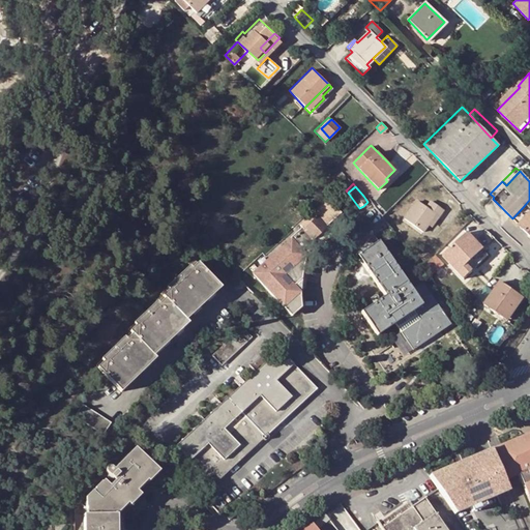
[(301,249),(342,213),(328,199),(325,197),(320,202),(322,205),(300,225),(302,228),(291,238),(269,258),(272,261),(255,276),(291,317),(301,307),(301,305),(300,293),(301,281),(304,266),(308,266),(311,256),(305,256),(301,249)]
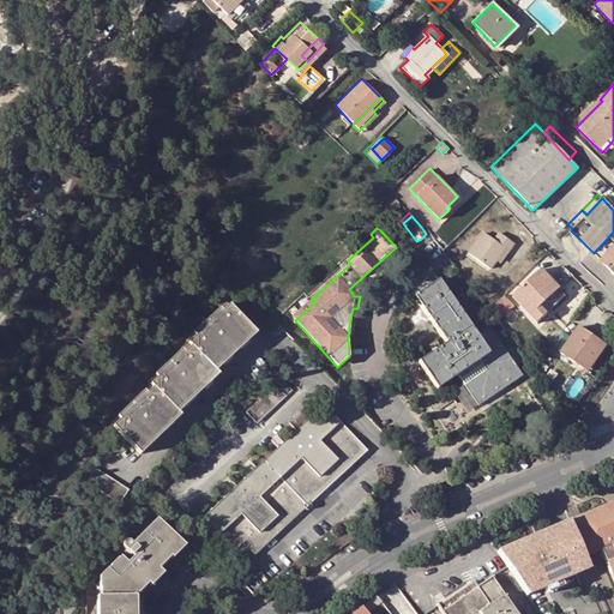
[(613,232),(607,239),(594,253),(601,260),(613,272),(613,232)]
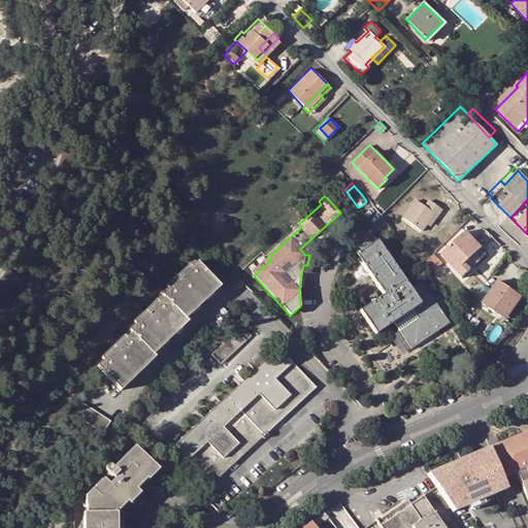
[(442,209),(429,200),(425,206),(417,201),(403,220),(422,232),(428,224),(434,215),(437,217),(442,209)]
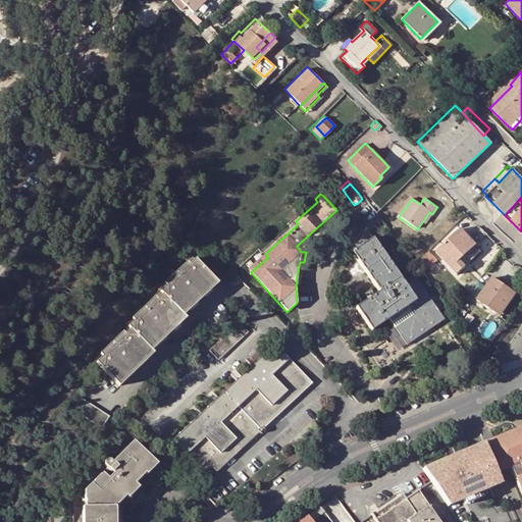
[(426,223),(432,214),(429,212),(423,221),(426,223)]
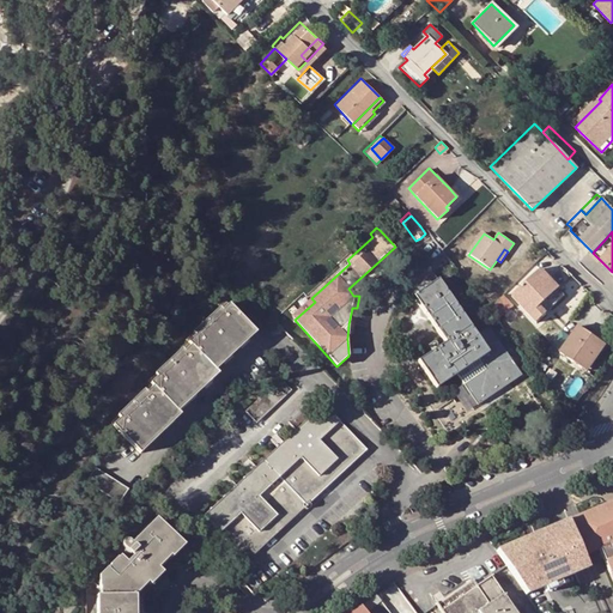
[(564,296),(540,268),(511,296),(536,322),(564,296)]
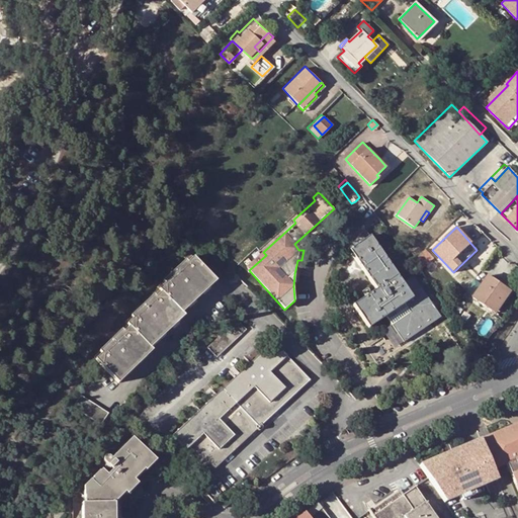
[(483,233),(478,228),(472,233),(478,238),(483,233)]
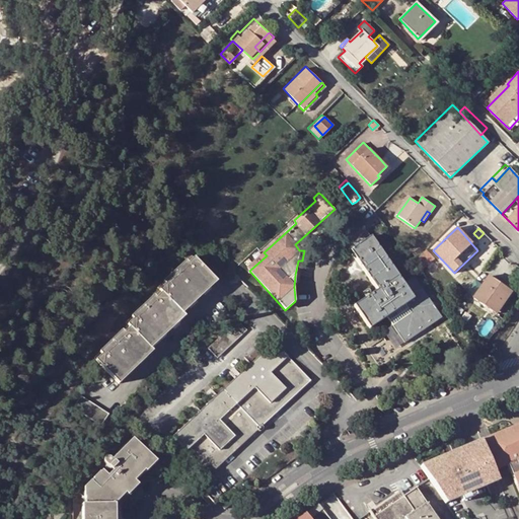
[(403,343),(434,321),(441,317),(413,276),(402,283),(371,235),(366,229),(347,243),(377,289),(354,305),(369,327),(386,316),(392,325),(396,322),(401,330),(397,334),(403,343)]
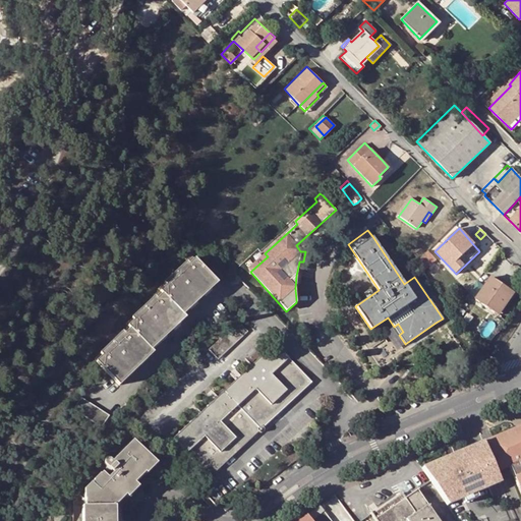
[(435,258),(426,250),(414,263),(420,270),(422,273),(435,258)]
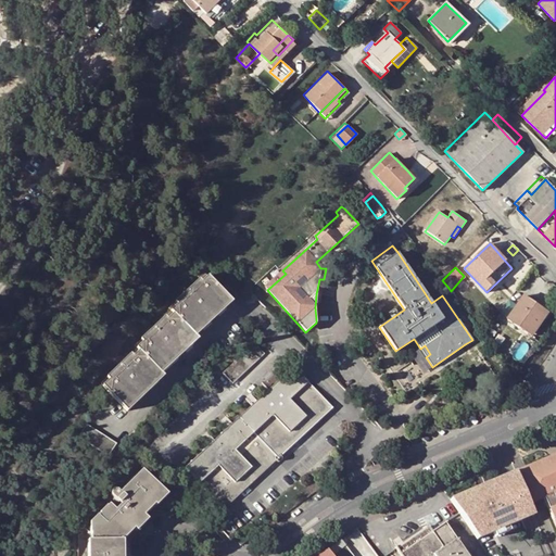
[(216,316),(231,302),(207,276),(205,273),(204,275),(199,279),(175,301),(168,307),(171,310),(164,316),(140,338),(134,344),(136,346),(137,348),(130,353),(106,376),(100,382),(102,384),(126,411),(141,396),(138,392),(144,387),(148,391),(163,376),(161,374),(176,359),(172,355),(178,350),(181,353),(198,339),(194,336),(211,321),(206,317),(213,312),(216,316)]
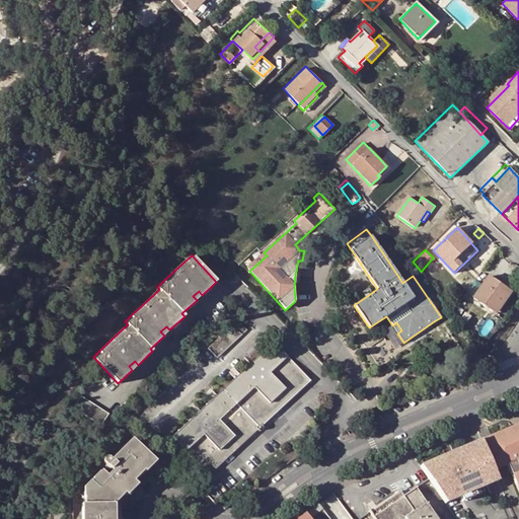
[(473,297),(493,312),(508,290),(499,283),(490,276),(473,297)]
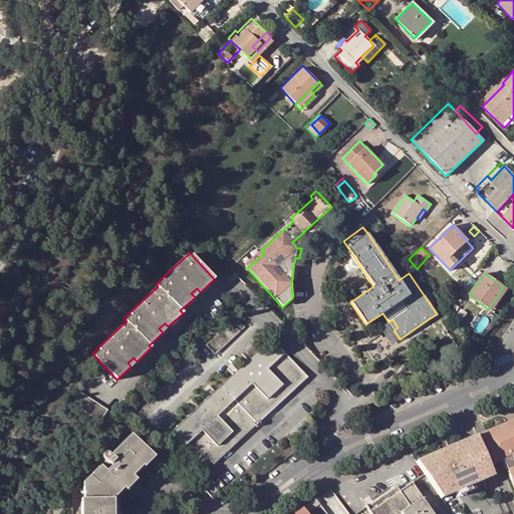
[(506,289),(503,287),(488,309),(491,311),(506,289)]
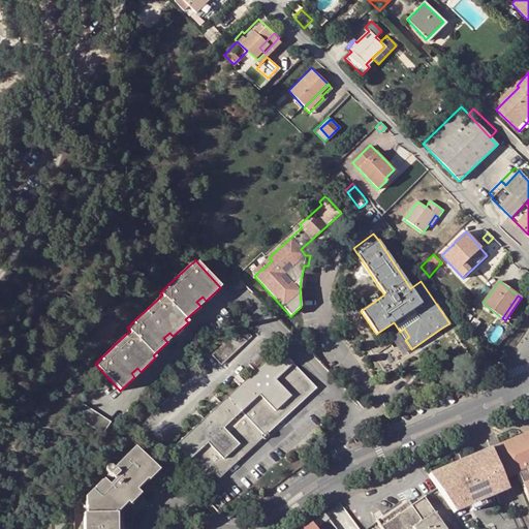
[(251,336),(242,327),(212,353),(221,364),(251,336)]
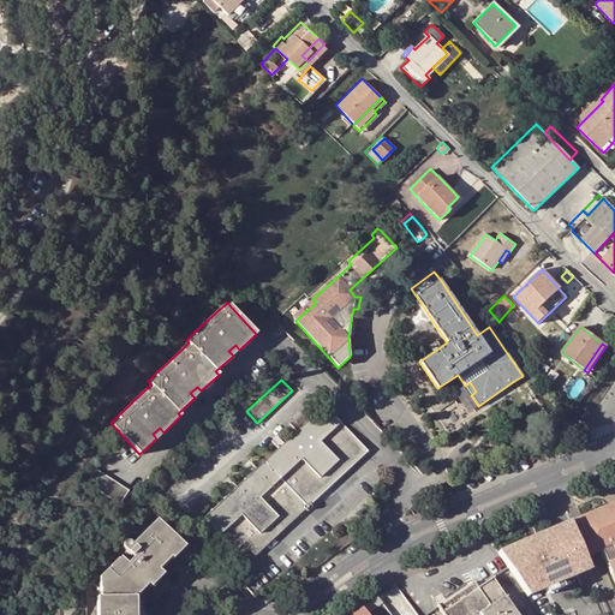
[(471,395),(476,392),(470,382),(465,386),(471,395)]
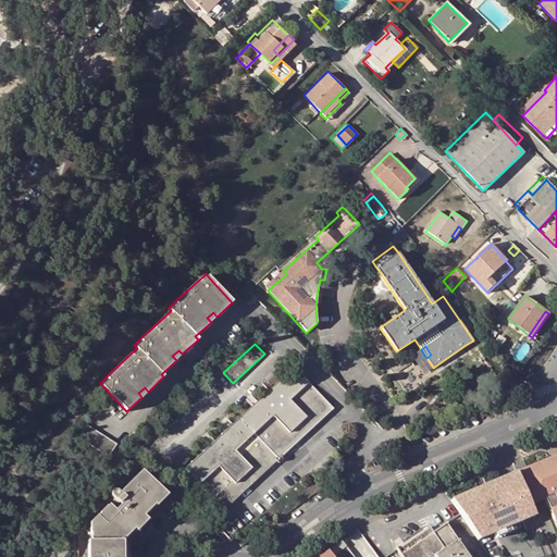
[(282,457),(282,456),(333,408),(308,383),(296,370),(300,367),(298,363),(294,367),(269,390),(263,396),(239,418),(214,442),(209,446),(185,468),(199,483),(224,509),(276,461),(277,461),(279,461),(280,461),(281,461),(281,460),(282,459),(282,458),(282,457)]
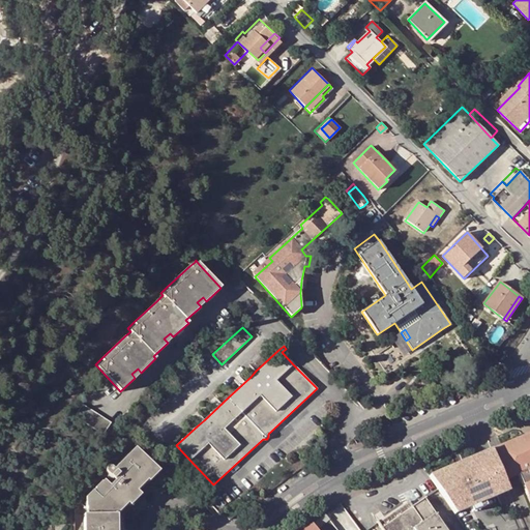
[(83,404),(75,416),(102,435),(110,423),(110,422),(83,404)]
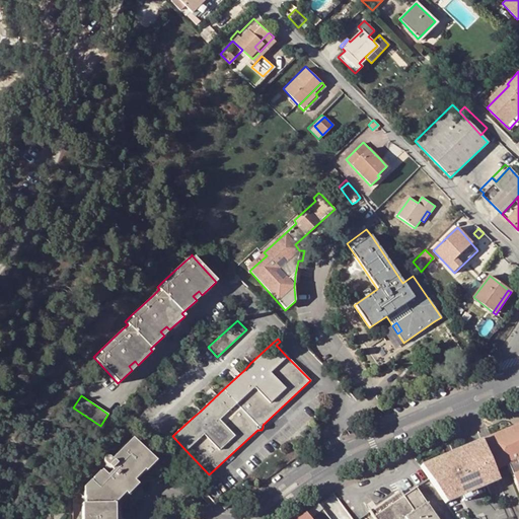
[(516,475),(518,480),(518,425),(491,437),(482,440),(484,445),(495,471),(503,467),(508,465),(513,476),(516,475)]
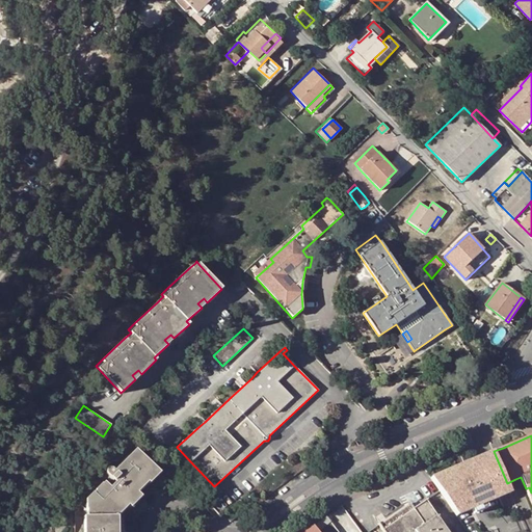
[(80,505),(85,509),(86,510),(87,517),(83,517),(83,531),(126,531),(126,517),(164,479),(159,474),(136,450),(114,471),(112,470),(111,469),(110,469),(109,469),(108,469),(108,470),(107,470),(106,471),(106,472),(106,473),(106,474),(115,483),(110,488),(104,482),(102,485),(101,484),(86,499),(80,505)]
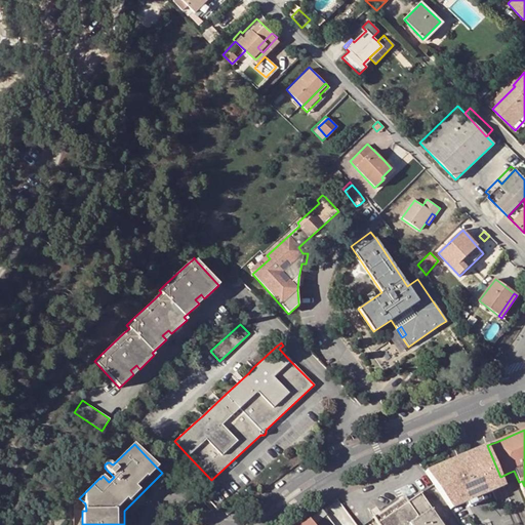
[(487,445),(466,454),(468,459),(489,450),(487,445)]
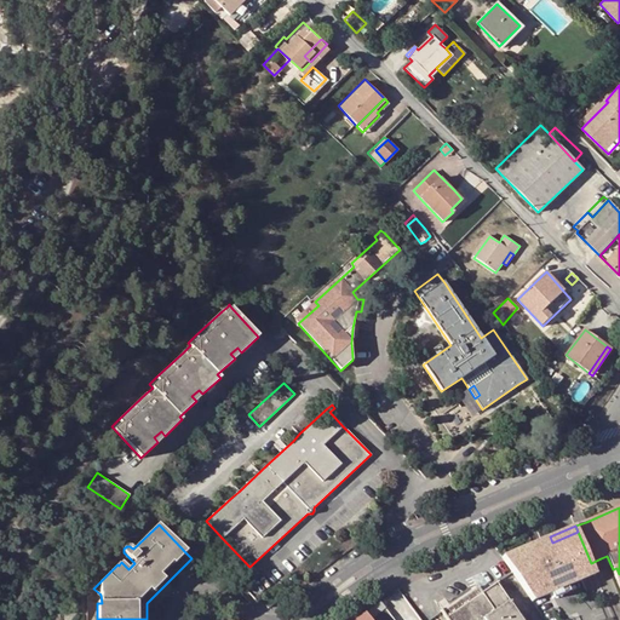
[(591,563),(578,532),(552,543),(550,537),(550,535),(532,544),(534,550),(505,561),(532,601),(596,575),(591,563)]
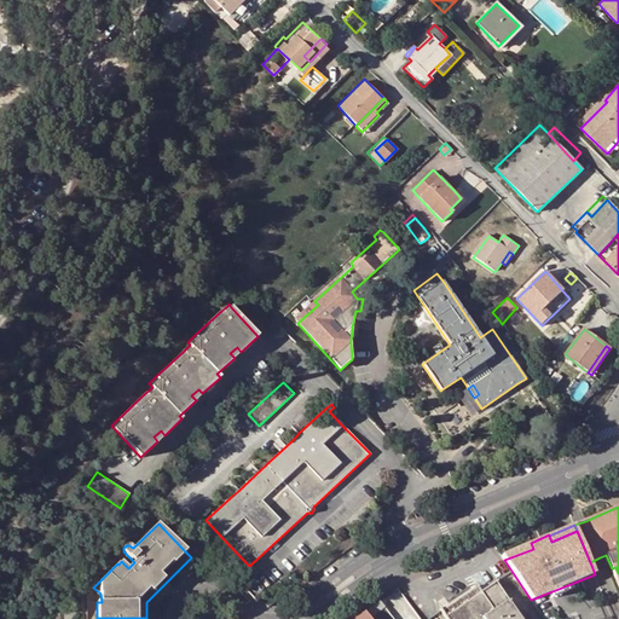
[(501,555),(504,560),(533,549),(531,543),(501,555)]
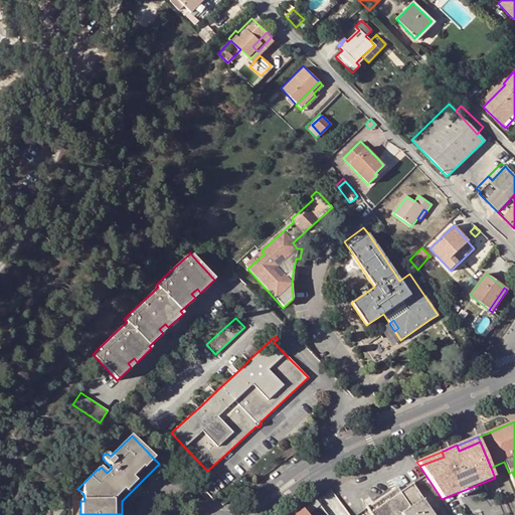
[(435,514),(414,486),(400,496),(372,514),(435,514)]
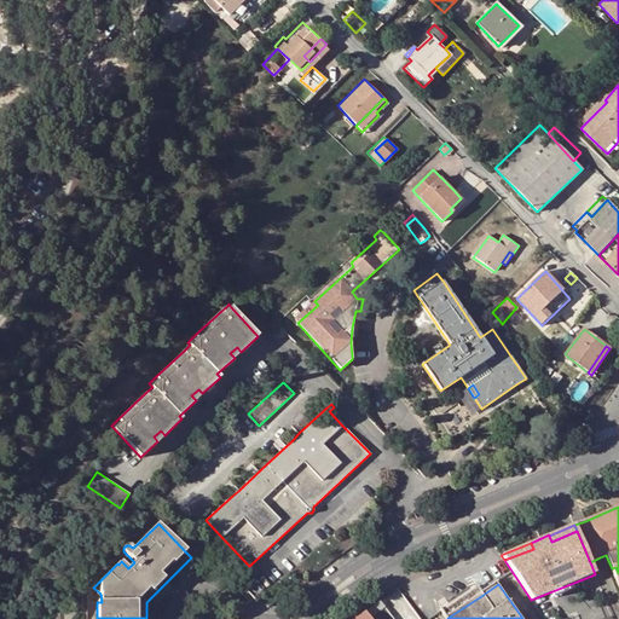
[(441,613),(445,618),(447,618),(481,596),(475,590),(441,613)]
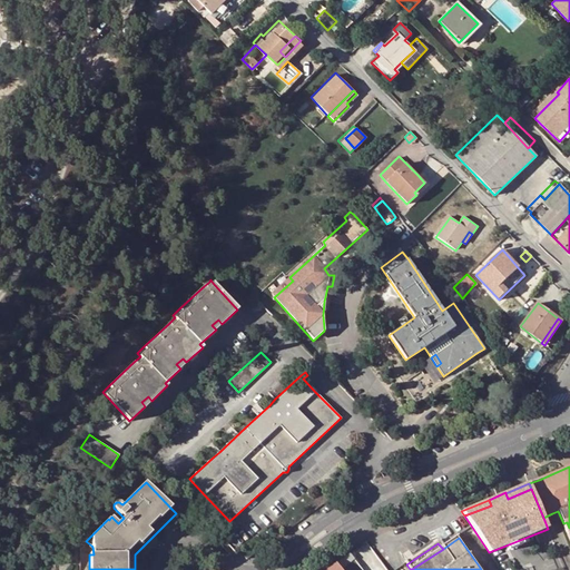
[(247,544),(239,551),(246,559),(254,552),(247,544)]
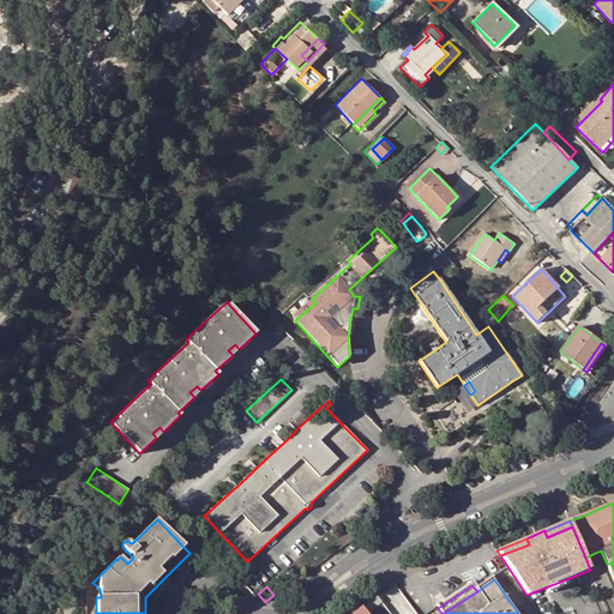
[(372,600),(351,613),(390,613),(380,602),(375,606),(372,600)]
